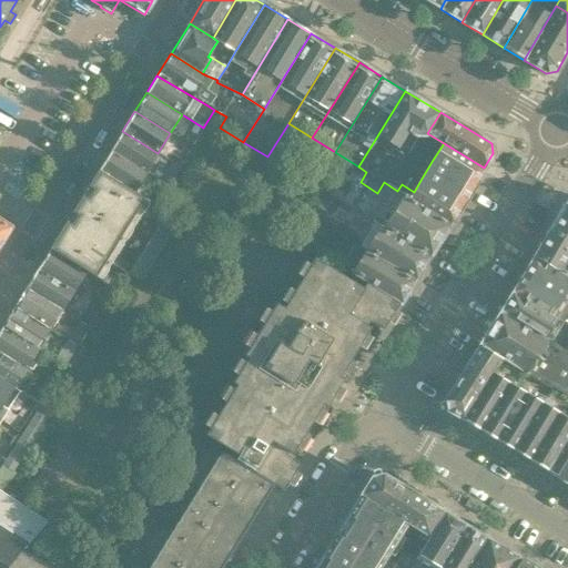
[(122,131),(111,149),(146,171),(158,153),(122,131)]
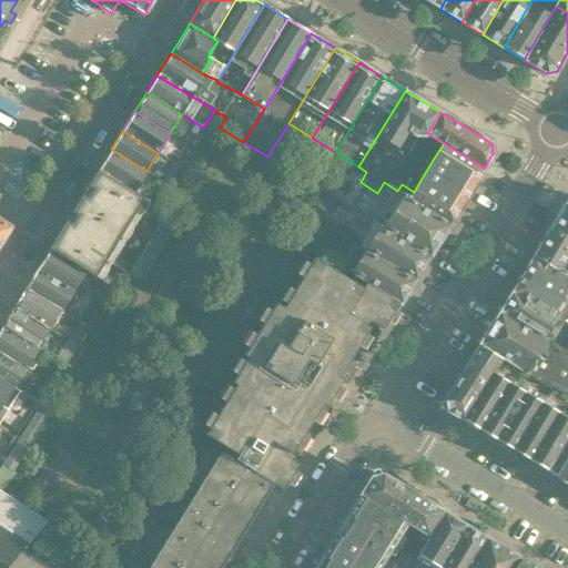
[(484,168),(444,143),(433,160),(473,185),(484,168)]
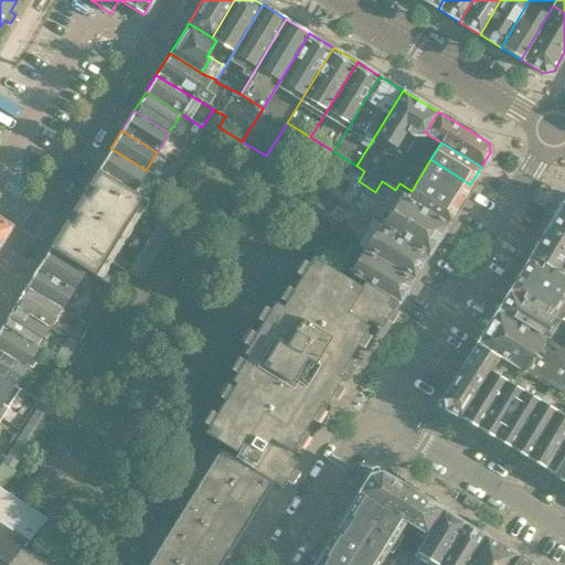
[(110,148),(97,169),(132,191),(146,170),(110,148)]
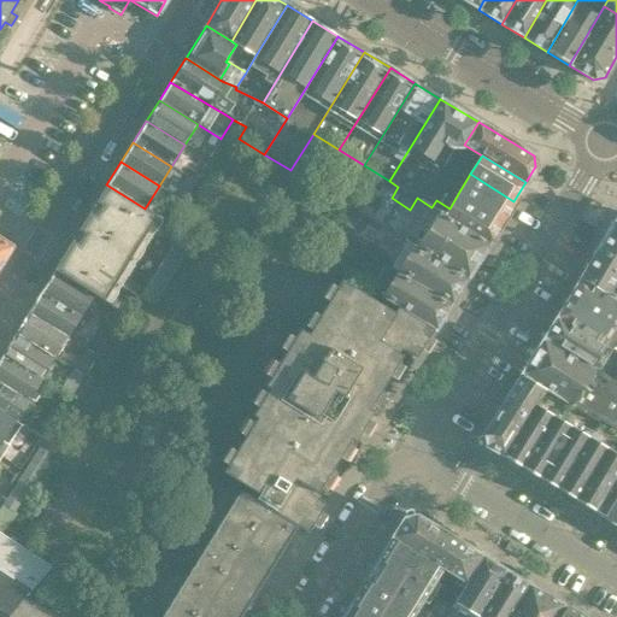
[(513,201),(470,174),(459,192),(503,219),(513,201)]
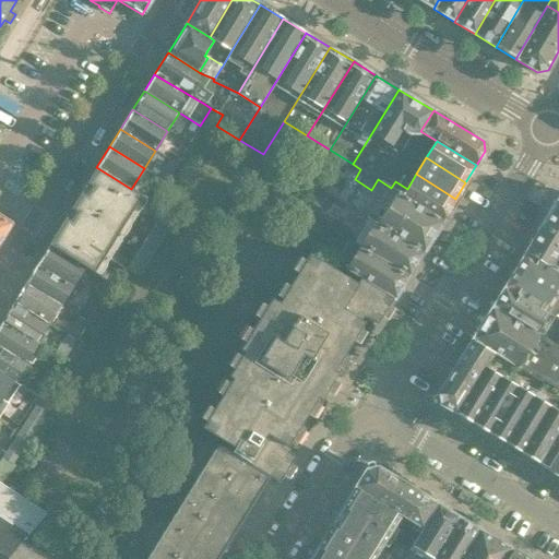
[(103,256),(141,195),(141,194),(131,189),(96,167),(49,244),(84,265),(93,272),(103,256)]
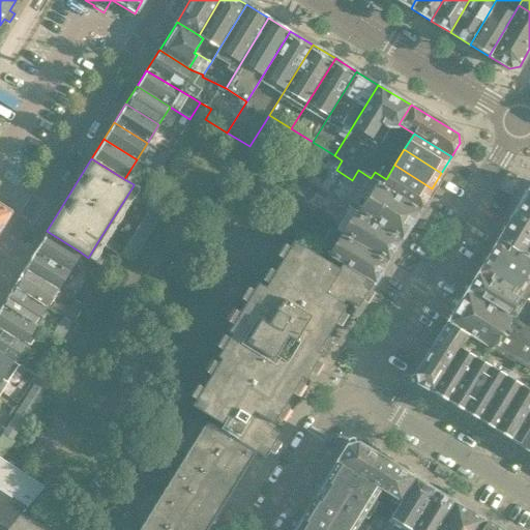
[(432,188),(394,165),(386,179),(375,172),(371,178),(378,182),(420,207),(432,188)]
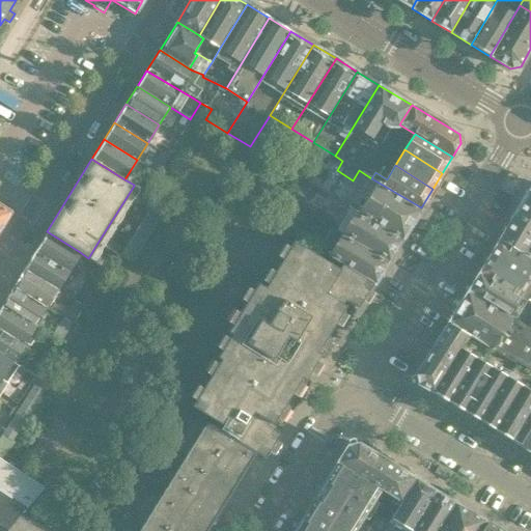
[(379,183),(371,178),(365,174),(345,205),(355,211),(360,214),(401,239),(421,207),(379,183)]
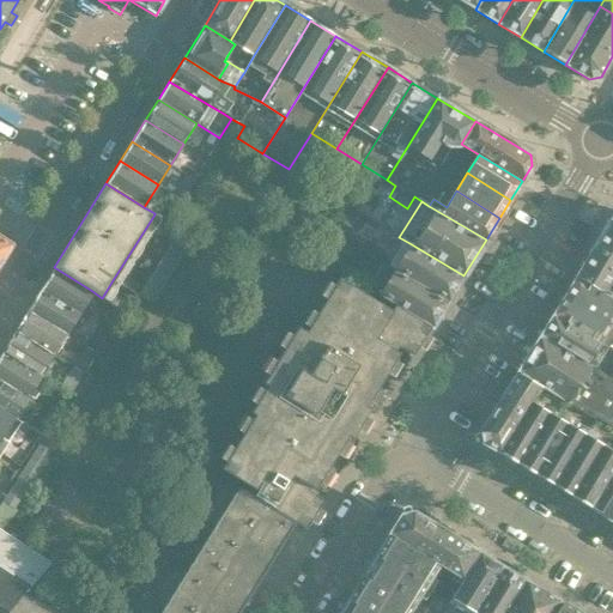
[(338,226),(352,236),(363,218),(349,208),(338,226)]
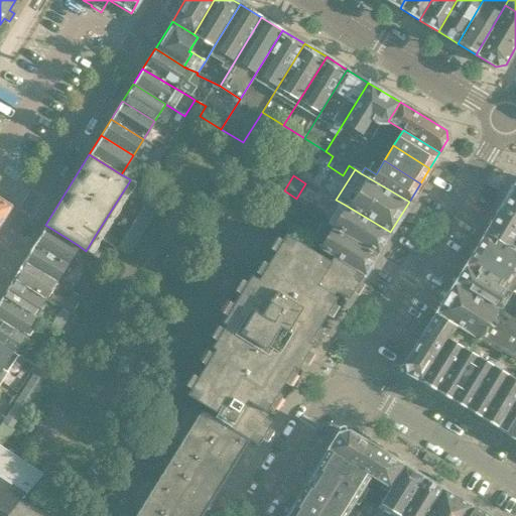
[(515,232),(515,180),(515,181),(485,232),(508,246),(511,240),(515,232)]
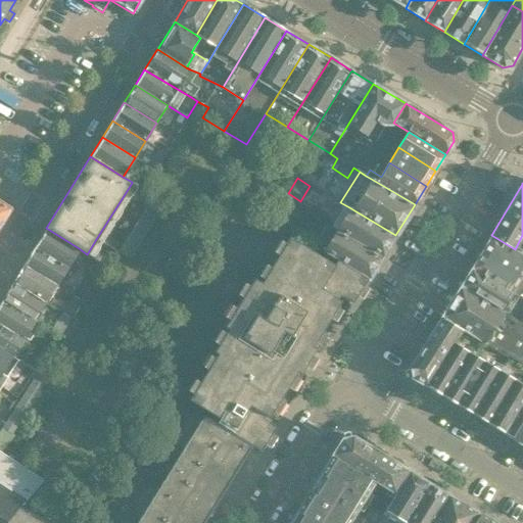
[(152,197),(117,252),(129,259),(164,204),(152,197)]
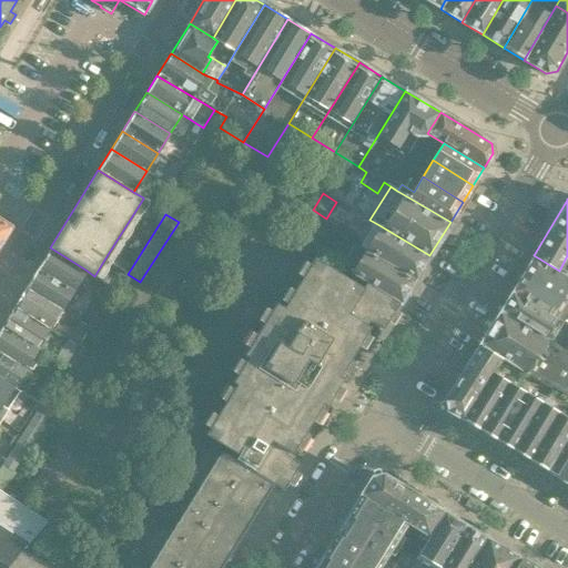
[(0,244),(12,226),(0,217),(0,244)]
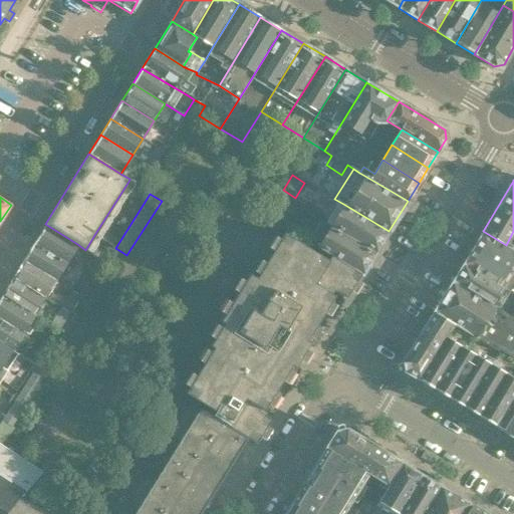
[(389,231),(348,207),(343,204),(329,226),(374,254),(389,231)]
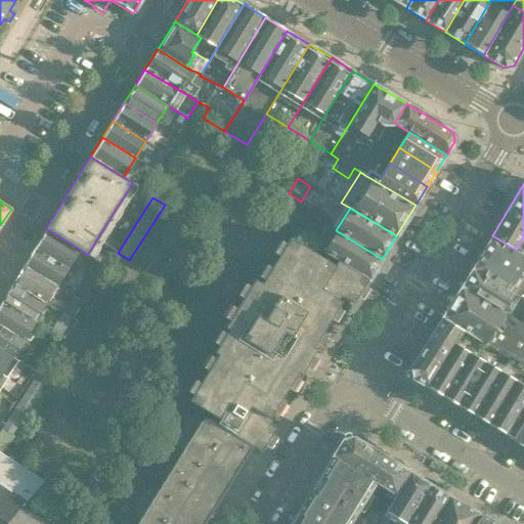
[(46,228),(35,247),(68,267),(79,249),(46,228)]
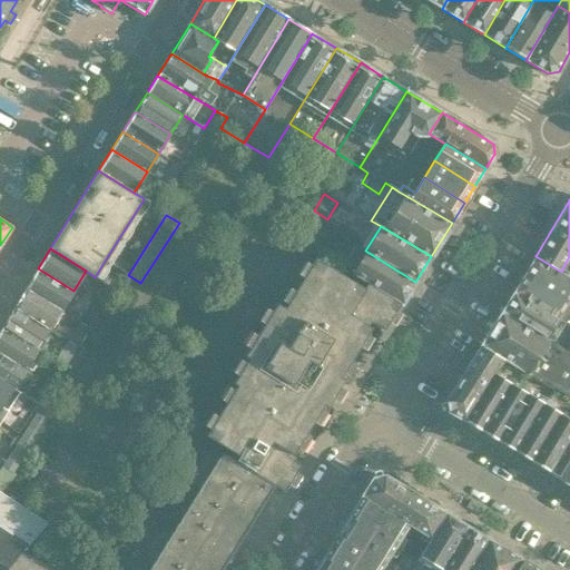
[(415,282),(365,251),(364,254),(352,274),(366,283),(363,288),(334,271),(330,278),(392,317),(400,303),(402,304),(415,282)]
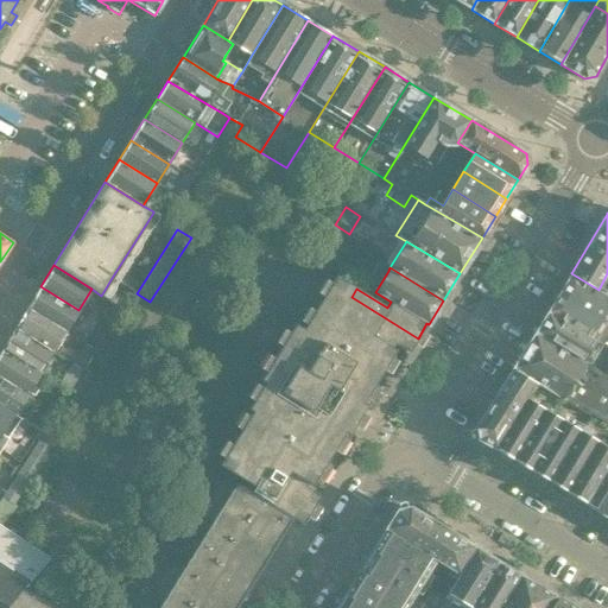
[(137,282),(124,273),(118,282),(132,291),(137,282)]
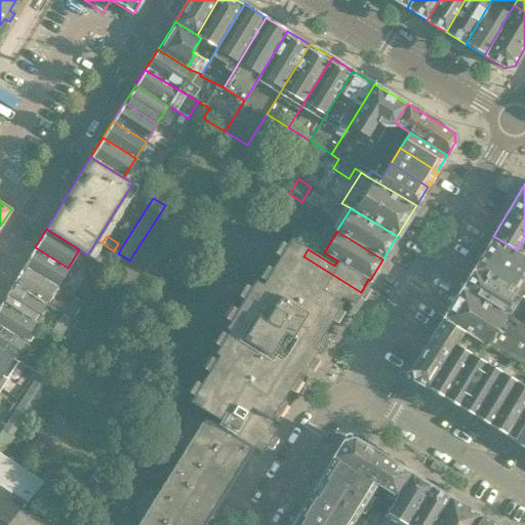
[(513,293),(524,272),(524,255),(517,250),(493,236),(473,269),(513,293)]
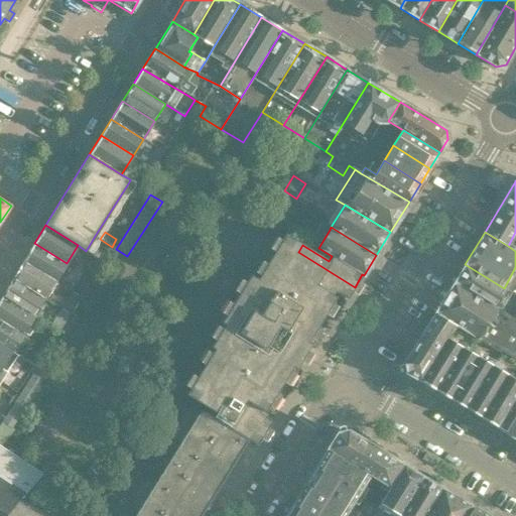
[(355,287),(298,252),(281,240),(257,279),(250,275),(221,321),(225,324),(211,347),(214,349),(185,394),(230,421),(226,426),(247,439),(256,444),(271,420),(258,412),(260,409),(264,411),(268,405),(293,365),(291,363),(304,342),(306,344),(336,296),(332,294),(334,291),(347,299),(355,287)]
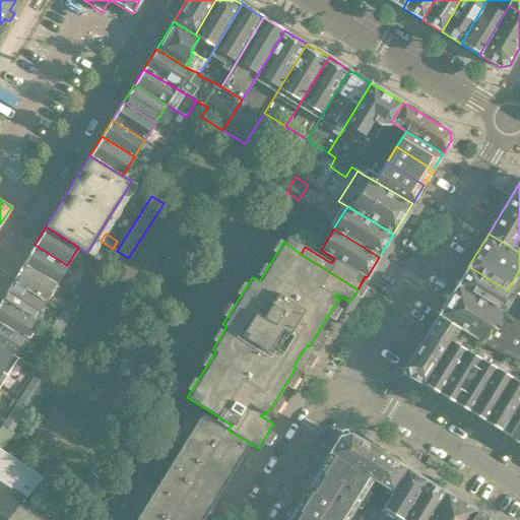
[(67,265),(35,245),(23,262),(57,282),(67,265)]
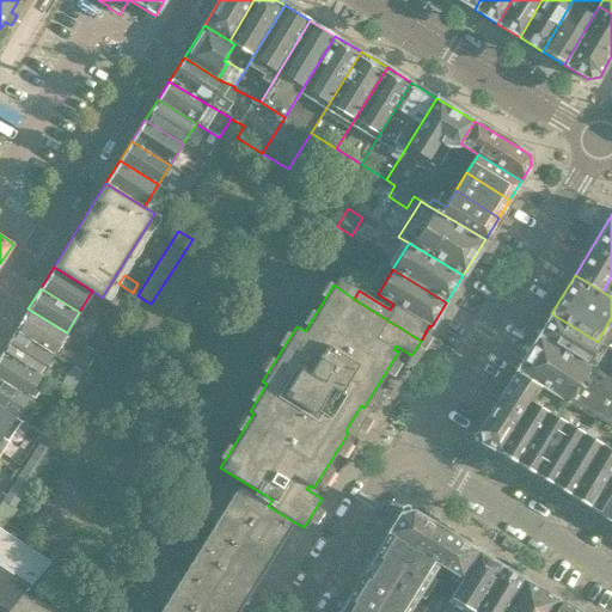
[(112,328),(122,311),(110,304),(101,320),(112,328)]
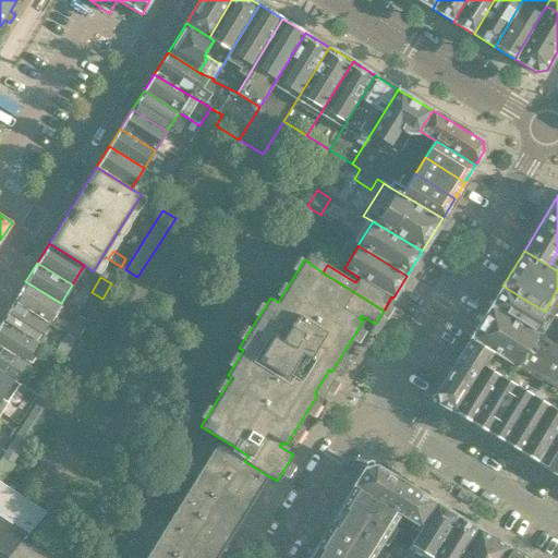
[(61,303),(25,281),(13,301),(48,323),(57,308),(61,303)]
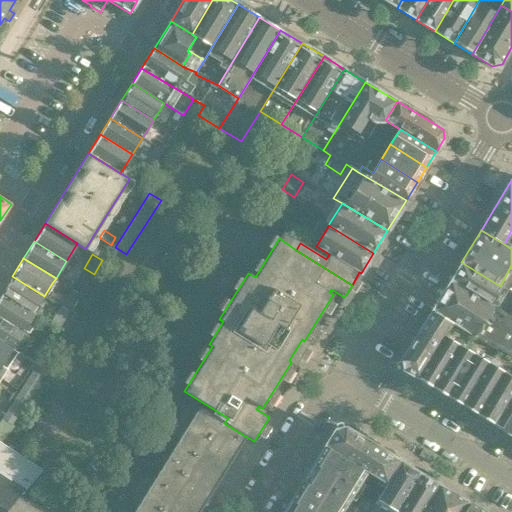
[(511,293),(500,286),(461,262),(450,279),(511,317),(511,314),(511,293)]
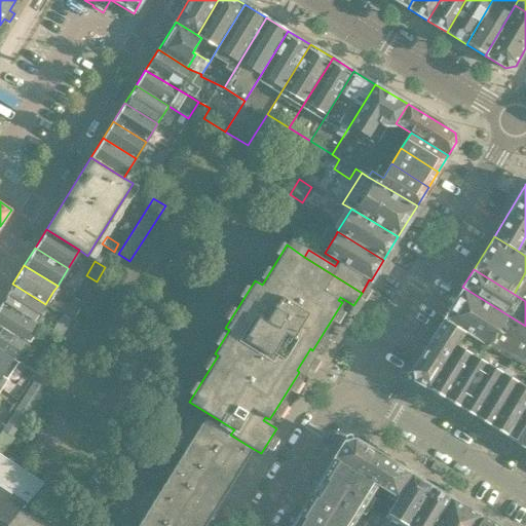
[(45,304),(12,284),(1,301),(35,322),(41,311),(41,310),(45,304)]
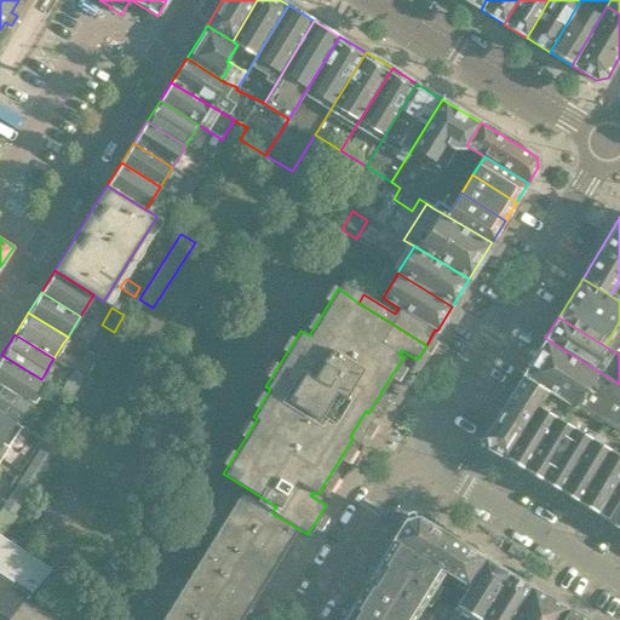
[(619,384),(545,338),(522,377),(546,391),(564,402),(581,413),(584,414),(601,424),(602,422),(619,432),(619,430),(619,384)]
